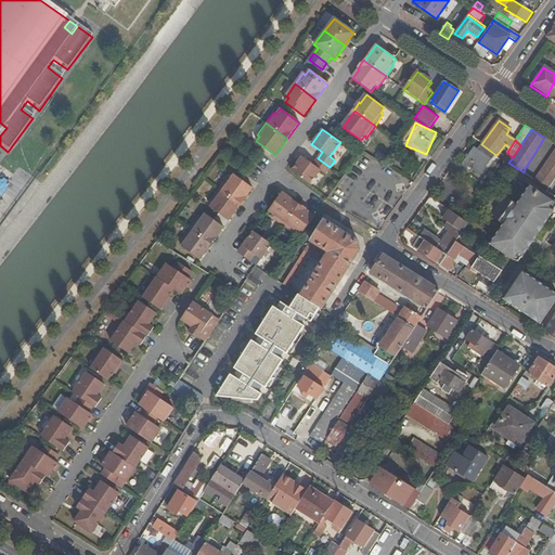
[(494,154),(481,144),(477,150),(474,147),(461,166),(466,169),(468,167),(480,175),(494,154)]
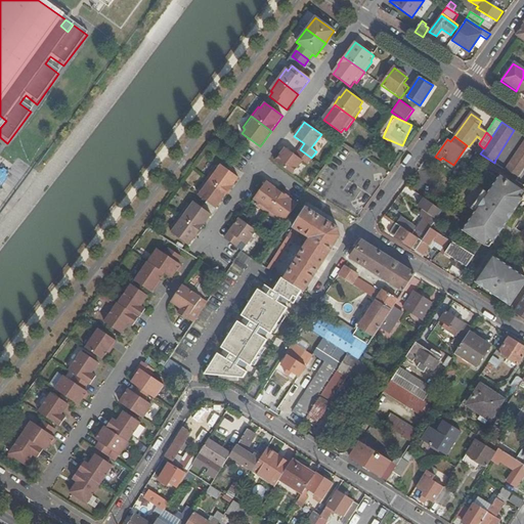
[(519,179),(523,170),(523,141),(512,161),(506,171),(519,179)]
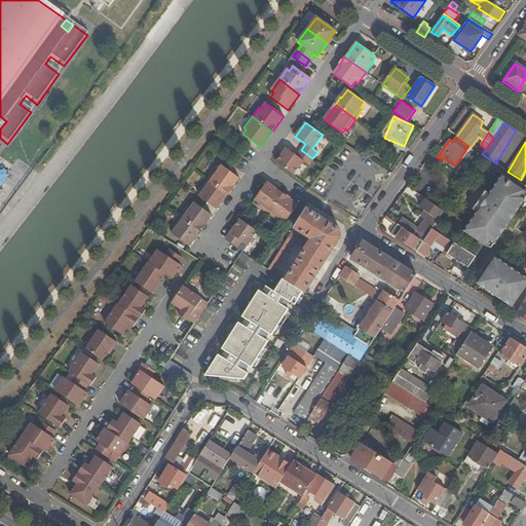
[(276,162),(293,175),(302,161),(308,165),(312,158),(301,150),(296,156),(286,148),(276,162)]
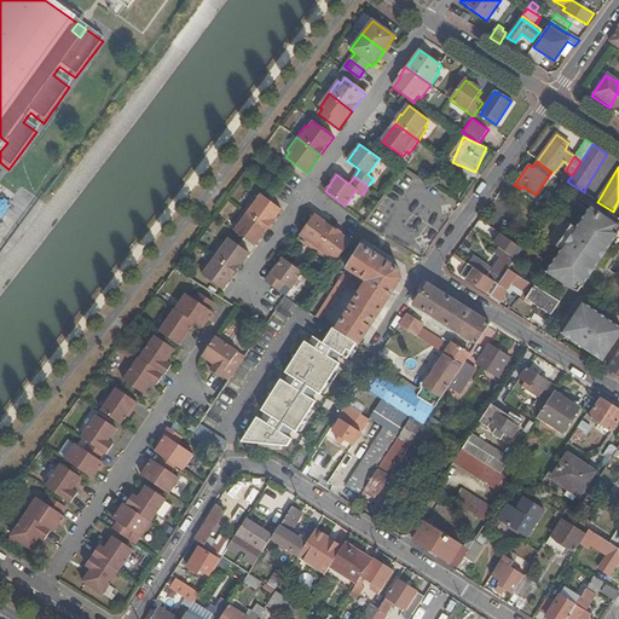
[(273,221),(281,210),(261,196),(256,201),(254,200),(244,212),(267,229),(273,221)]
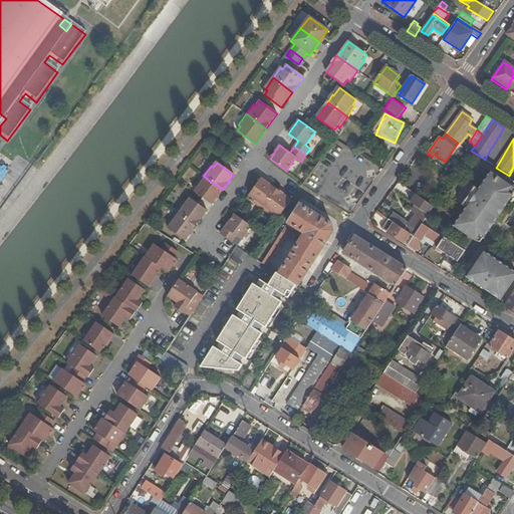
[(452,180),(456,173),(447,167),(443,174),(452,180)]
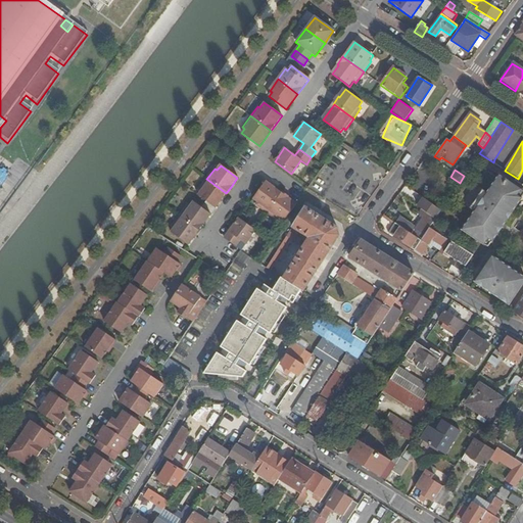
[(506,204),(517,189),(497,176),(485,194),(481,191),(469,208),(473,211),(461,230),(480,243),(506,204)]
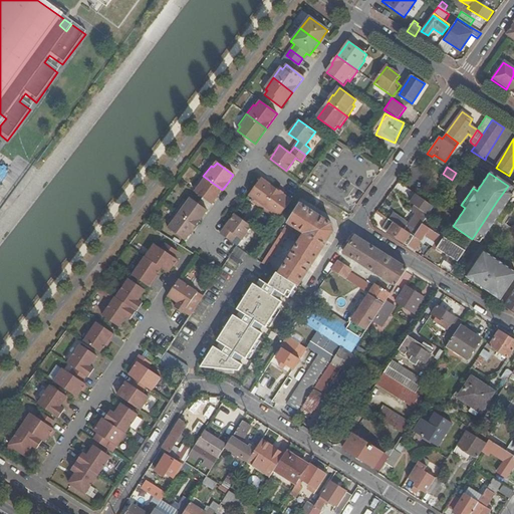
[(222,190),(203,176),(195,187),(198,189),(194,193),(211,205),(222,191),(222,190)]
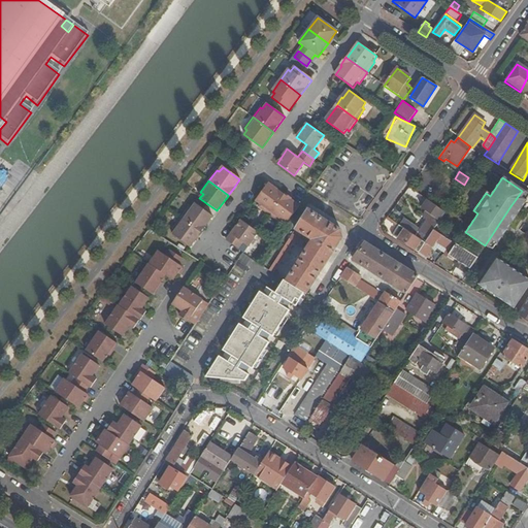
[(268,216),(282,197),(267,186),(255,202),(258,204),(257,206),(268,216)]
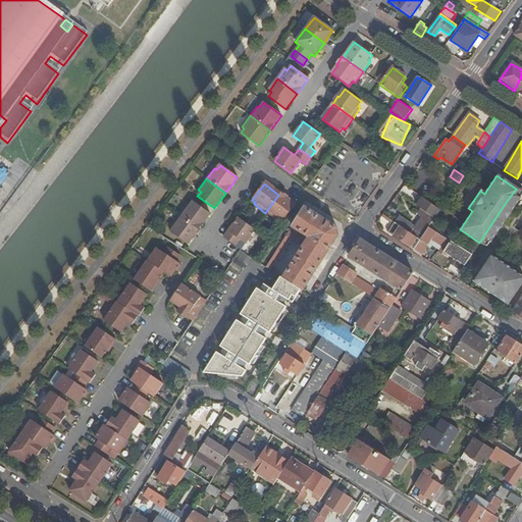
[(521,193),(516,189),(505,204),(512,208),(521,193)]
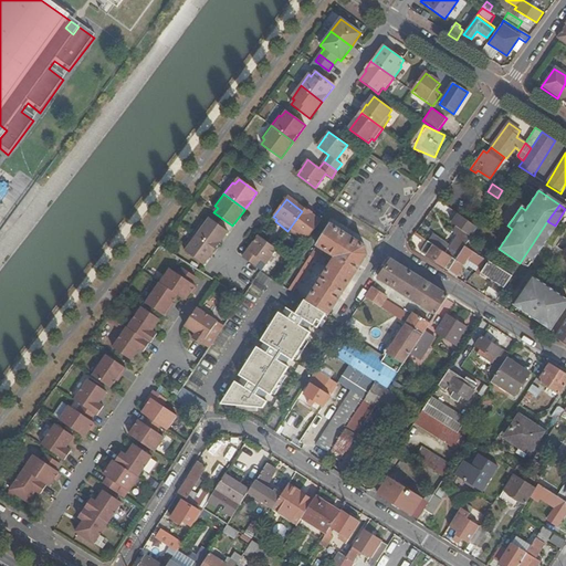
[(306,241),(320,223),(310,216),(311,215),(303,209),(302,211),(287,231),(299,239),(300,236),(306,241)]
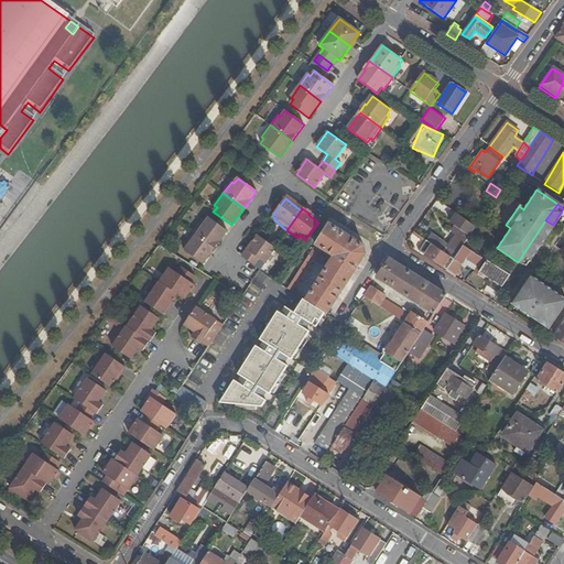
[(476,227),(455,213),(448,223),(453,226),(469,237),(476,227)]
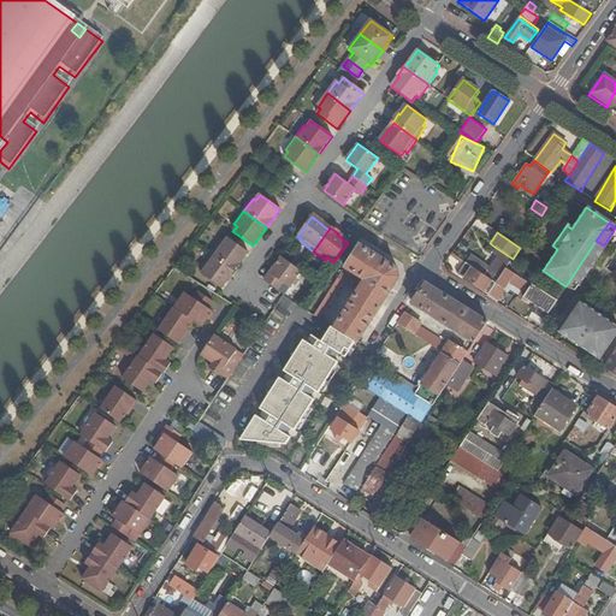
[(220,242),(212,254),(235,271),(247,254),(227,238),(223,244),(220,242)]
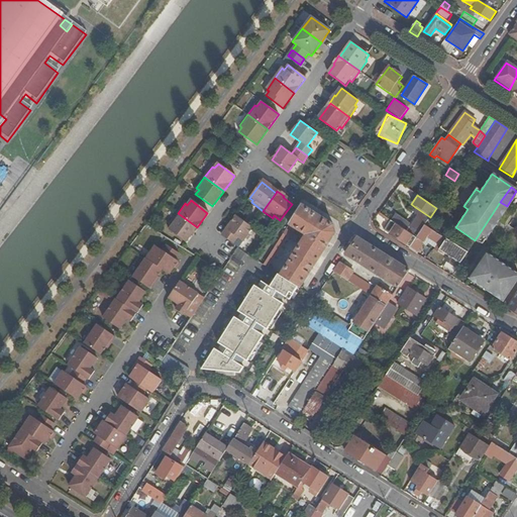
[(494,225),(507,206),(500,202),(475,240),(481,244),(494,225)]
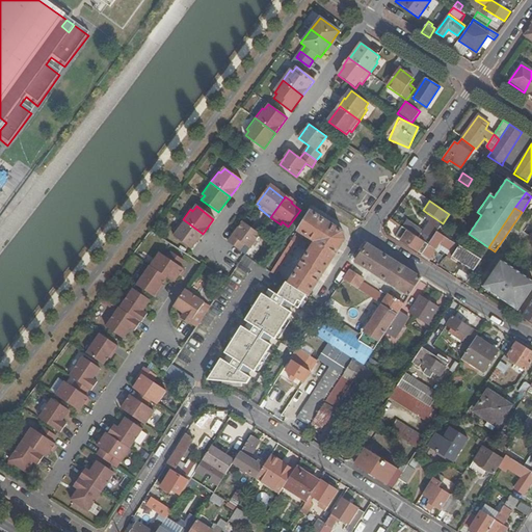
[(344,240),(342,233),(309,212),(296,232),(314,243),(287,285),(304,296),(308,297),(344,240)]
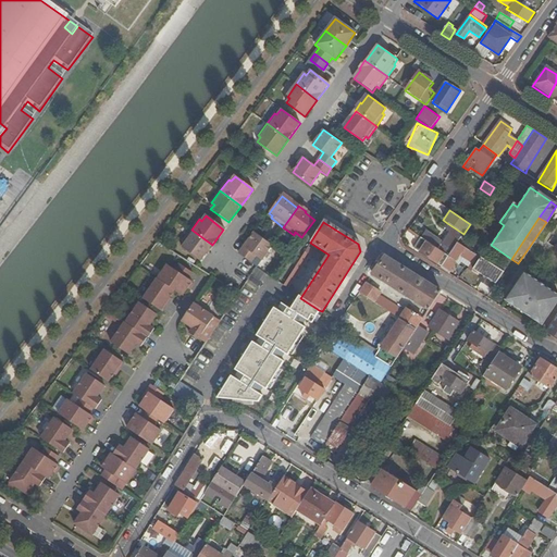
[(425,231),(420,237),(422,238),(448,256),(457,243),(463,234),(447,223),(445,227),(449,230),(442,242),(425,231)]
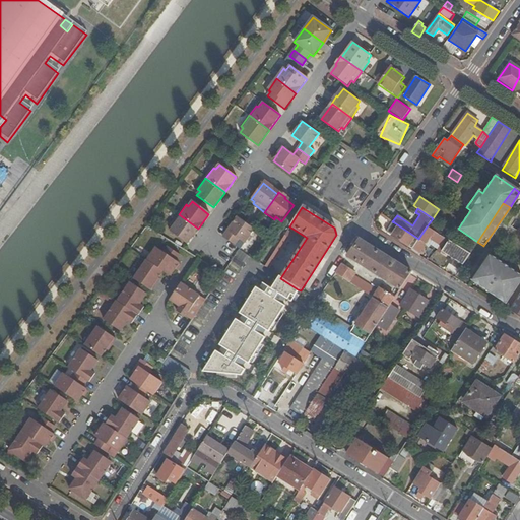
[(170,232),(186,244),(192,237),(198,229),(179,214),(170,225),(173,228),(170,232)]
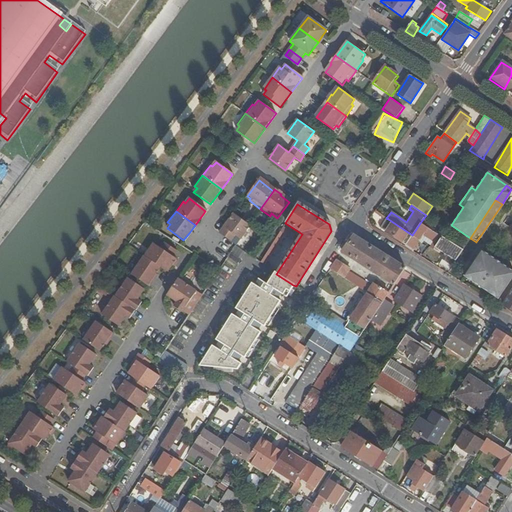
[(143,222),(145,220),(137,214),(126,229),(133,235),(143,222)]
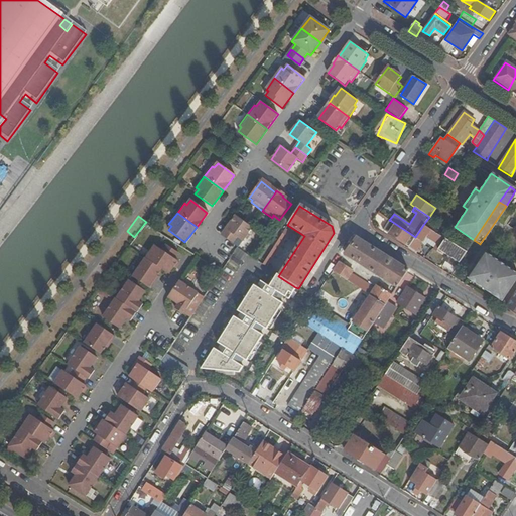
[(247,242),(254,231),(250,228),(235,217),(221,236),(235,246),(241,238),(247,242)]
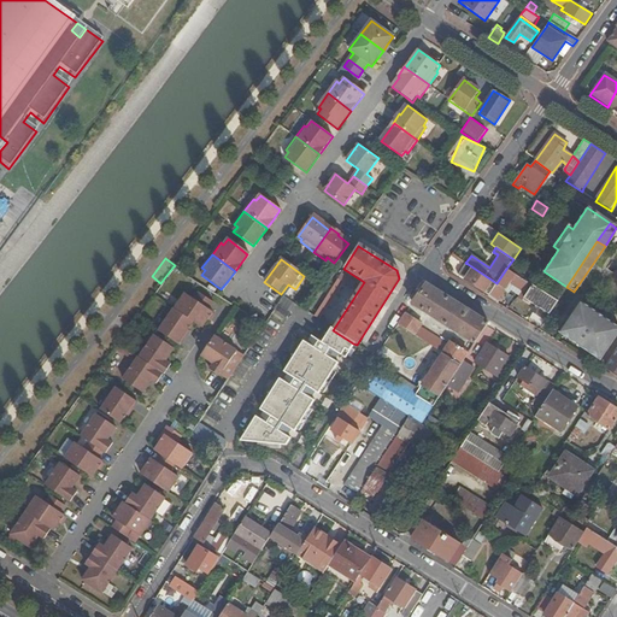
[(459,276),(489,295),(497,283),(468,264),(459,276)]
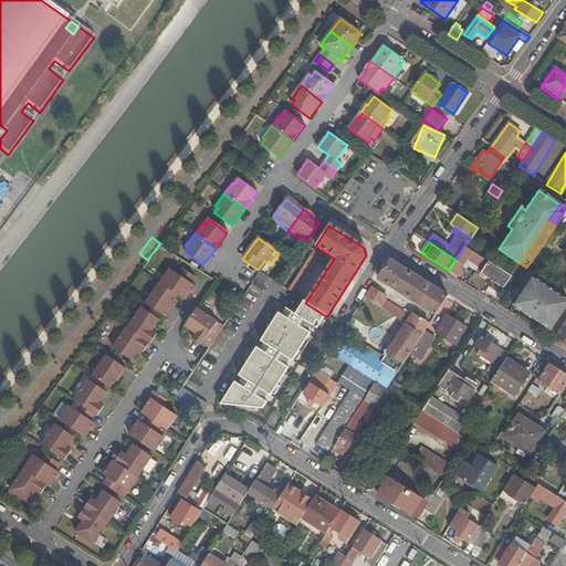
[(500,294),(511,276),(464,247),(456,260),(449,271),(447,273),(456,279),(463,265),(468,268),(469,265),(494,282),(491,287),(500,294)]
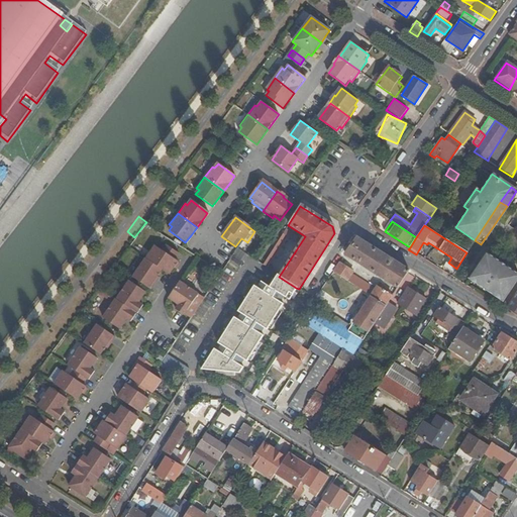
[(298,238),(286,230),(263,266),(267,269),(287,237),(295,243),(298,238)]
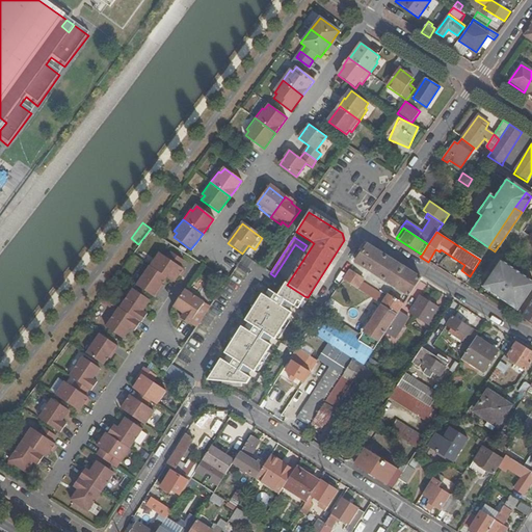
[(408,296),(420,278),(367,245),(355,262),(408,296)]
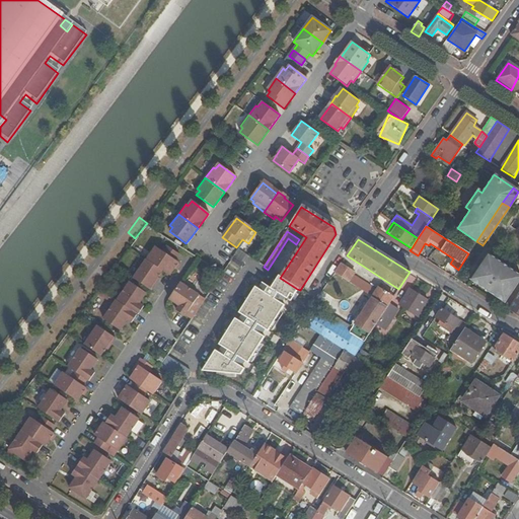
[(145,257),(145,258),(161,270),(168,275),(177,262),(173,258),(177,252),(166,244),(161,250),(155,245),(146,258),(145,257)]
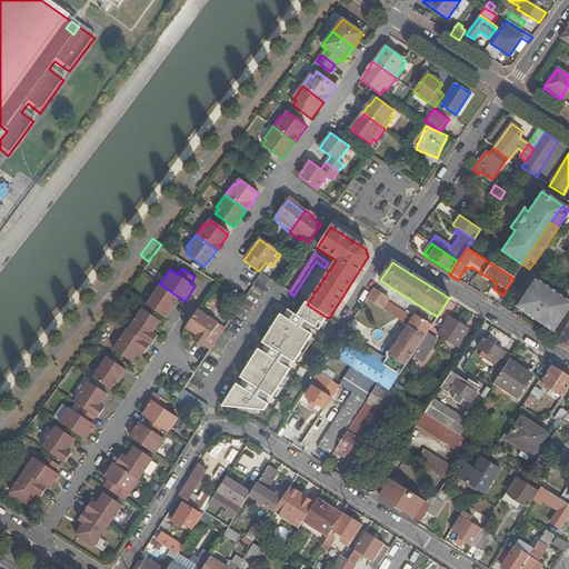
[(259,275),(258,285),(269,287),(271,277),(259,275)]
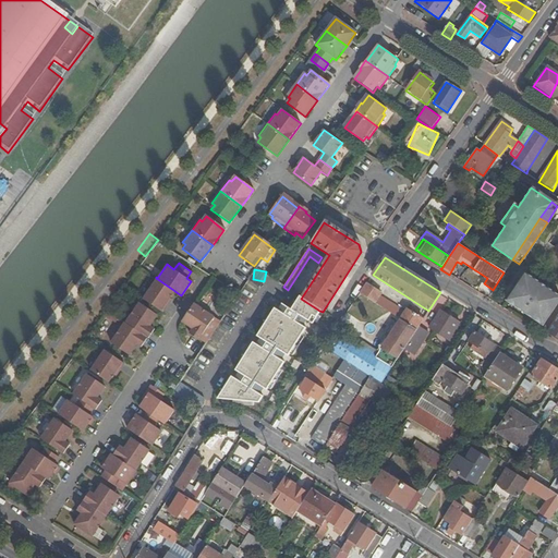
[(505,302),(541,325),(557,299),(557,298),(523,275),(505,302)]
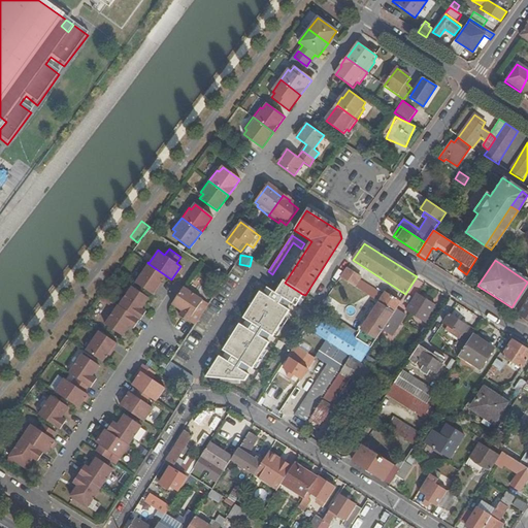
[(164,274),(147,263),(134,282),(151,293),(164,274)]
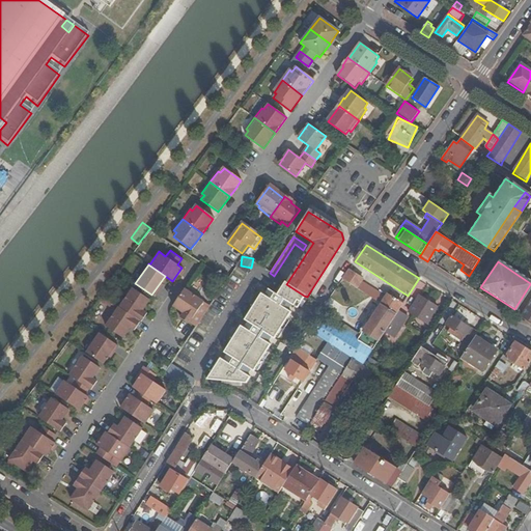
[(352,358),(362,364),(384,332),(397,311),(402,304),(387,295),(385,297),(360,282),(362,279),(348,270),(342,280),(381,304),(361,335),(342,323),(338,328),(320,316),(310,332),(327,342),(352,358)]
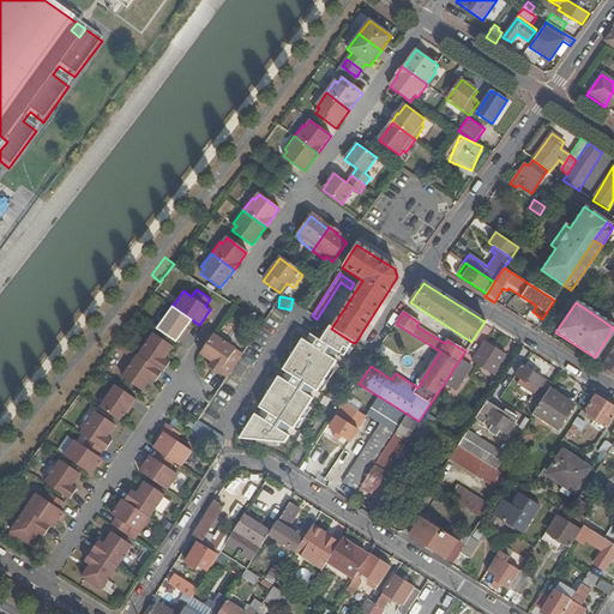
[(351,342),(331,329),(330,327),(320,343),(309,336),(305,343),(301,341),(239,440),(283,443),(339,354),(342,356),(351,342)]
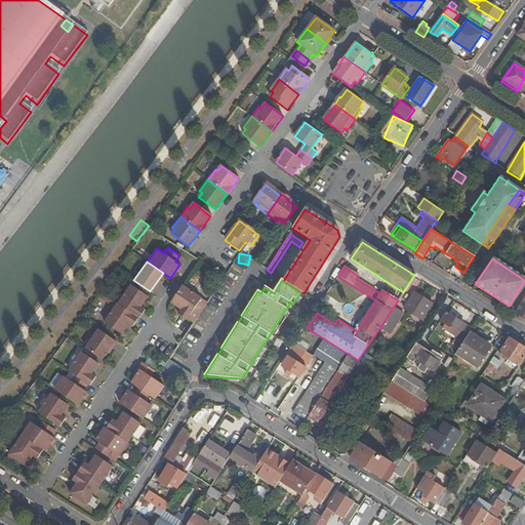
[(130,284),(117,304),(139,318),(138,317),(145,309),(140,306),(148,295),(130,284)]
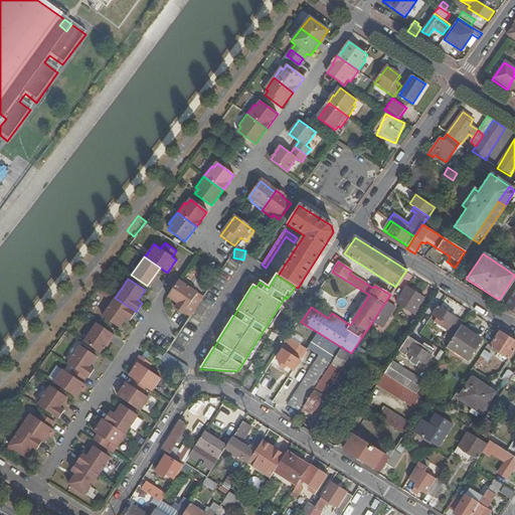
[(175,308),(184,314),(184,313),(190,317),(202,300),(196,296),(198,293),(180,281),(169,297),(178,304),(175,308)]
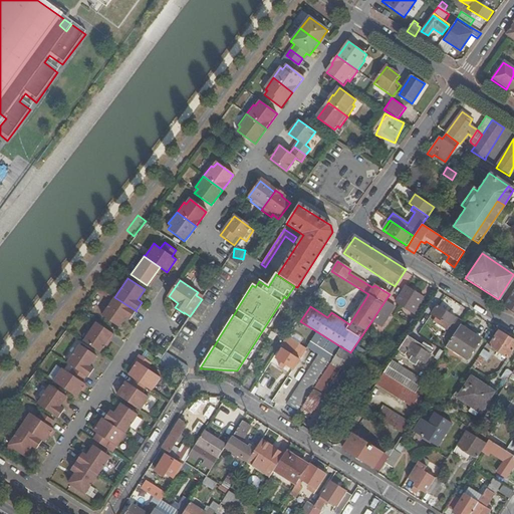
[(395,302),(416,315),(424,303),(420,301),(423,297),(405,286),(395,302)]
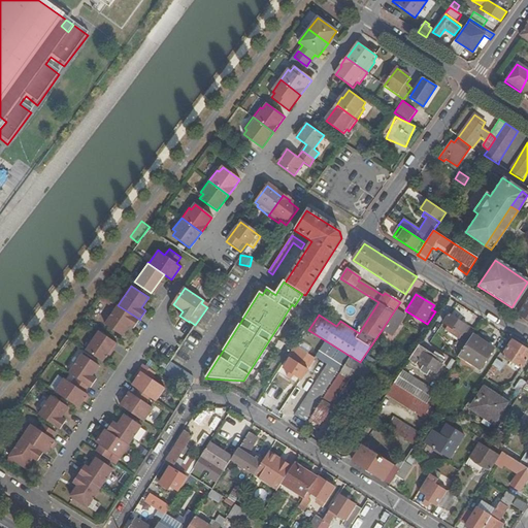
[(527,299),(519,315),(527,320),(527,299)]
